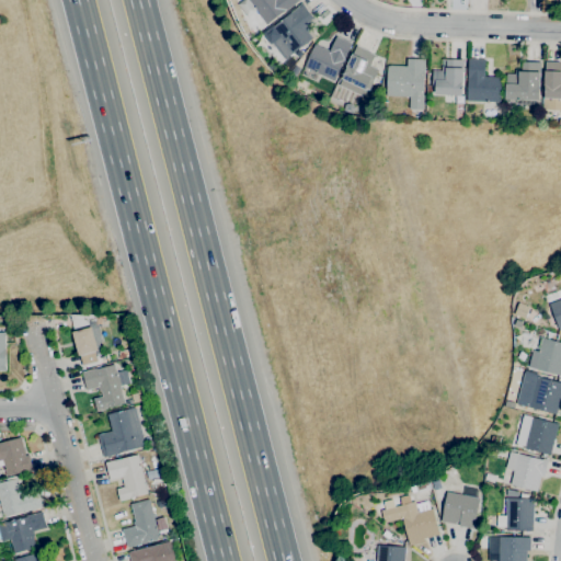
[(266,24),(255,11),(248,18),(238,4),(243,0),(299,0),(284,12),(284,11),(266,24)]
